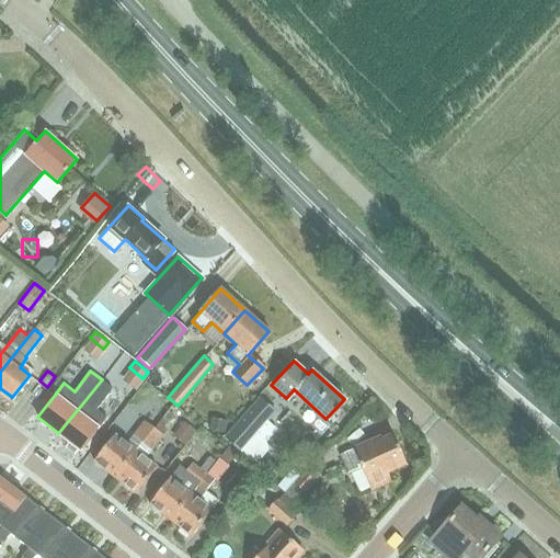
[(102,379),(83,402),(58,433),(80,450),(98,426),(106,416),(96,408),(112,387),(102,379)]
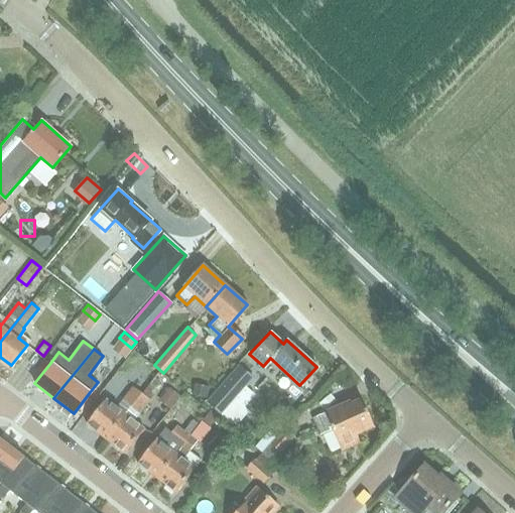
[(206,400),(235,426),(249,411),(244,406),(254,394),(245,386),(253,377),(238,364),(206,400)]
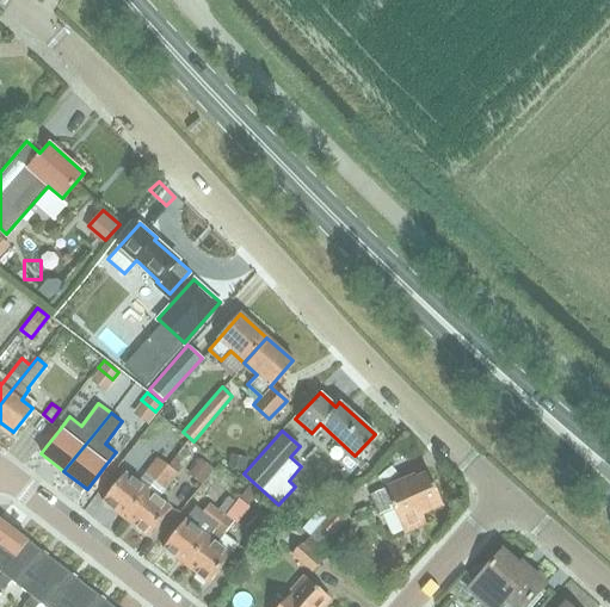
[(230,453),(228,465),(244,469),(246,457),(230,453)]
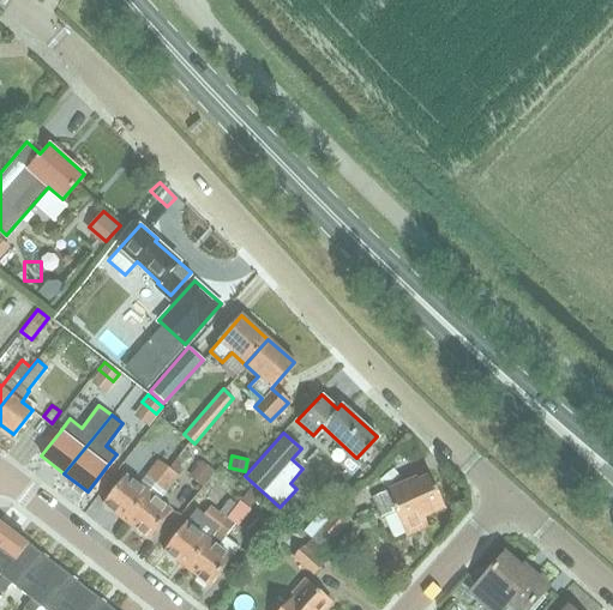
[(102,502),(125,520),(167,465),(157,457),(137,483),(124,473),(102,502)]
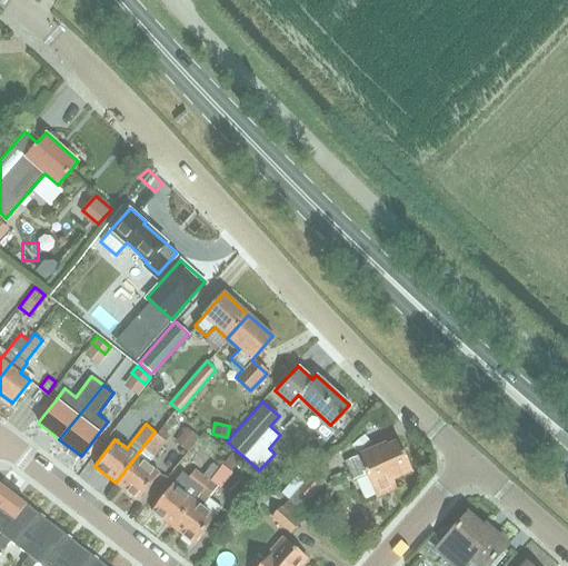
[(186,426),(175,440),(186,448),(197,435),(186,426)]
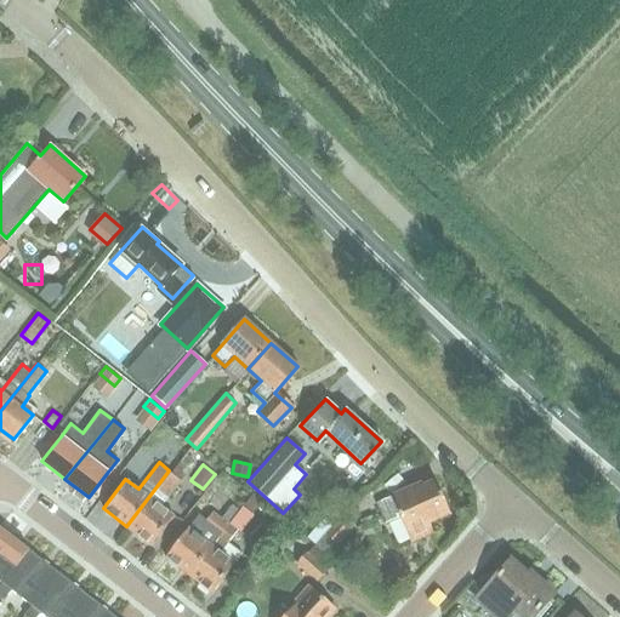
[(169,470),(126,526),(149,544),(172,515),(160,507),(181,479),(169,470)]
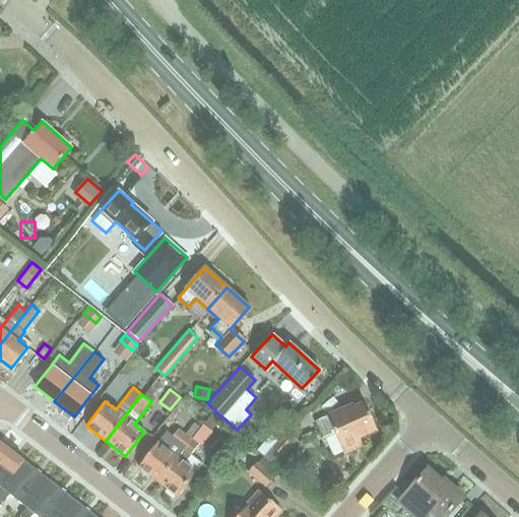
[(357,436),(375,429),(363,402),(352,406),(351,403),(314,419),(320,436),(332,430),(341,452),(360,444),(357,436)]
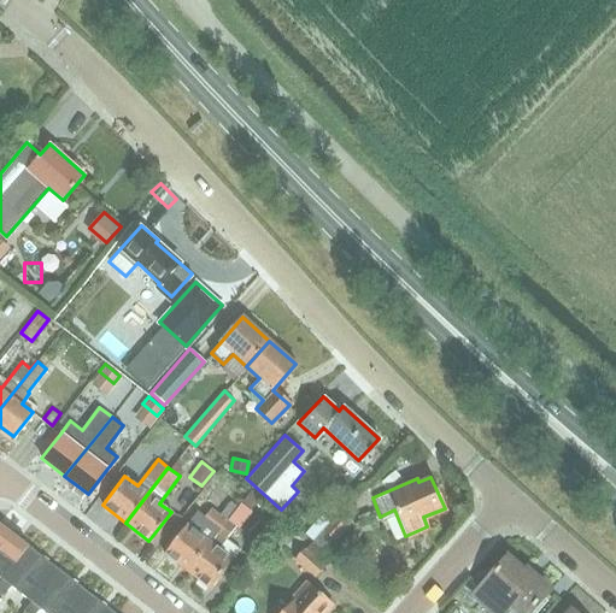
[(247,490),(240,500),(250,507),(257,497),(247,490)]
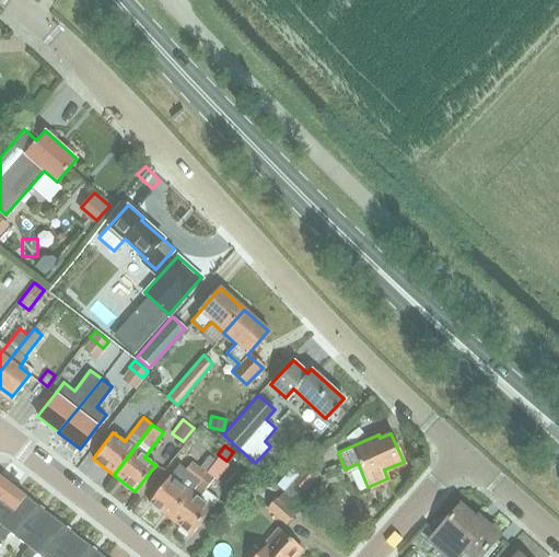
[(149,502),(170,519),(205,472),(190,461),(185,468),(178,463),(149,502)]
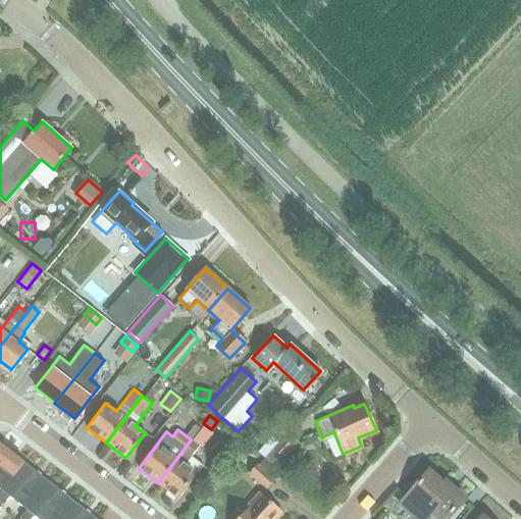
[(272,447),(263,457),(274,465),(275,464),(281,456),(296,439),(287,430),(272,447)]
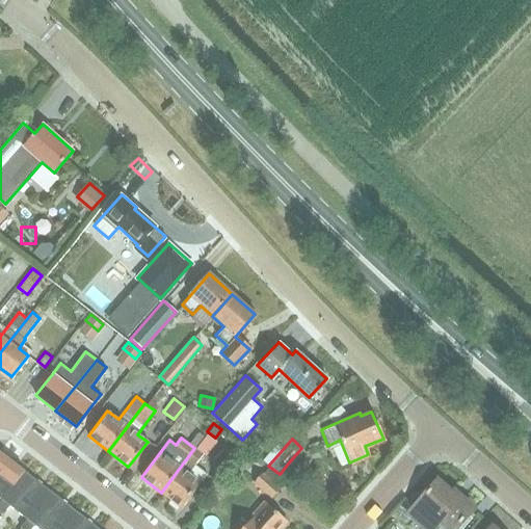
[(194,448),(161,493),(180,507),(200,481),(206,473),(193,464),(202,453),(194,448)]
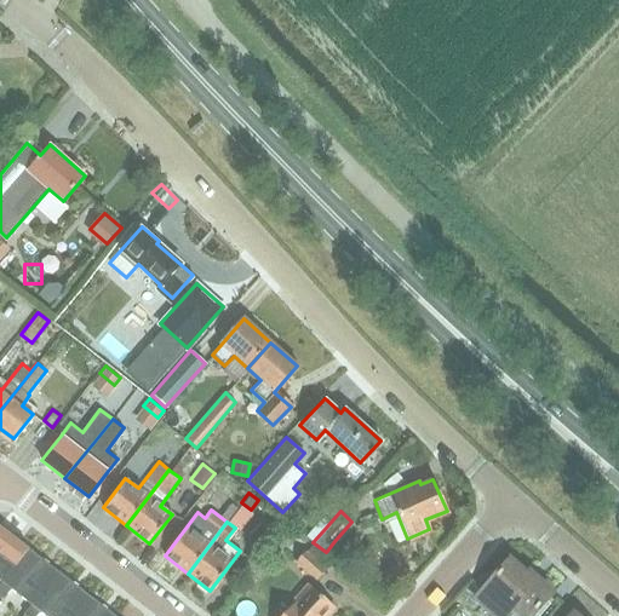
[(0,579),(3,581),(28,547),(0,527),(0,579)]
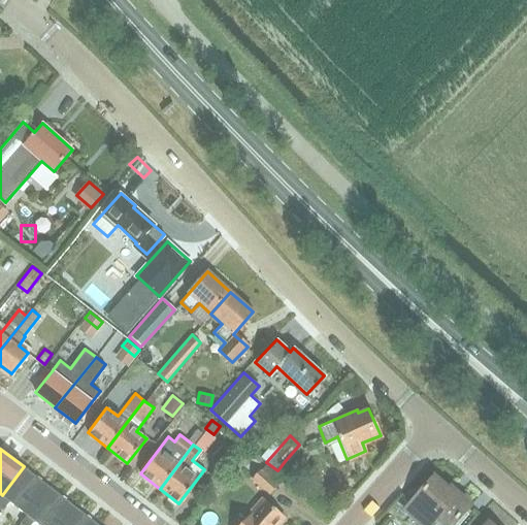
[(285,476),(278,469),(277,470),(266,462),(252,479),(270,494),(285,476)]
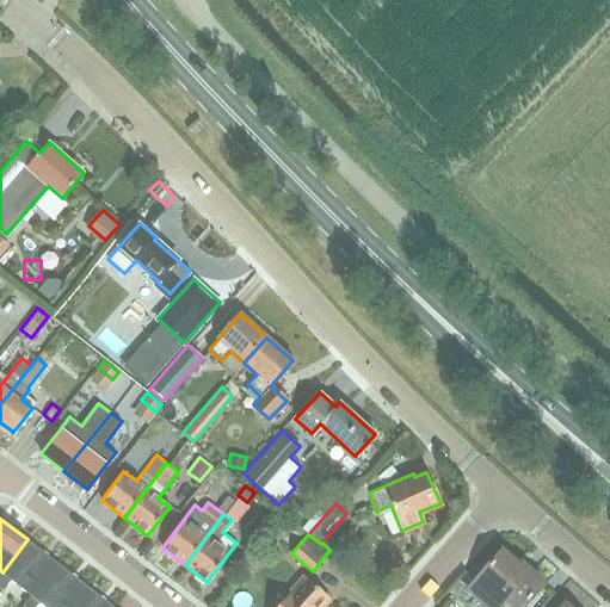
[(11,578),(31,594),(56,562),(28,539),(2,573),(0,575),(0,584),(4,588),(11,578)]
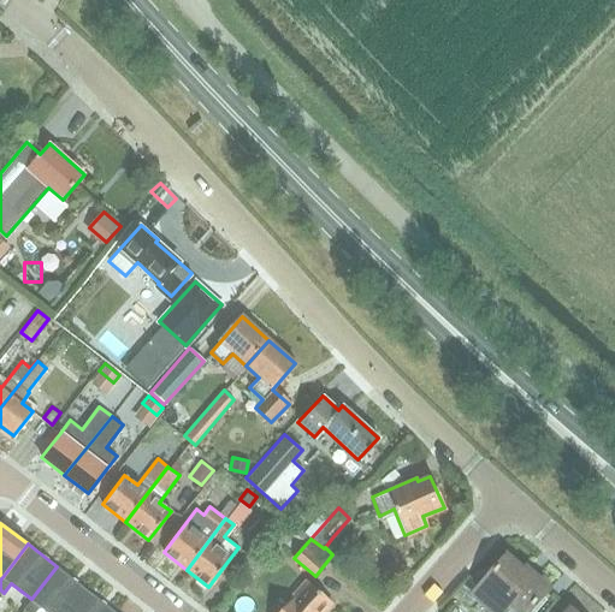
[(506,557),(479,586),(472,594),(491,611),(504,611),(512,605),(519,611),(525,611),(547,588),(522,566),(520,570),(506,557)]
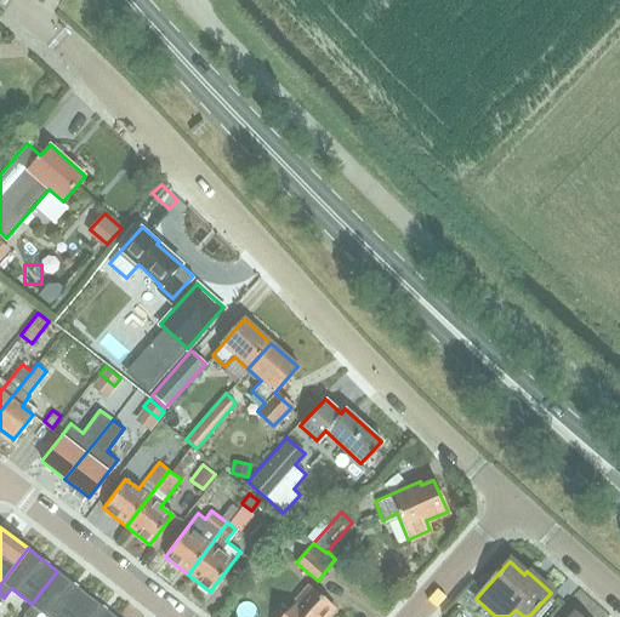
[(47,616),(68,616),(86,594),(68,580),(57,571),(32,604),(24,613),(28,616),(35,616),(40,611),(47,616)]
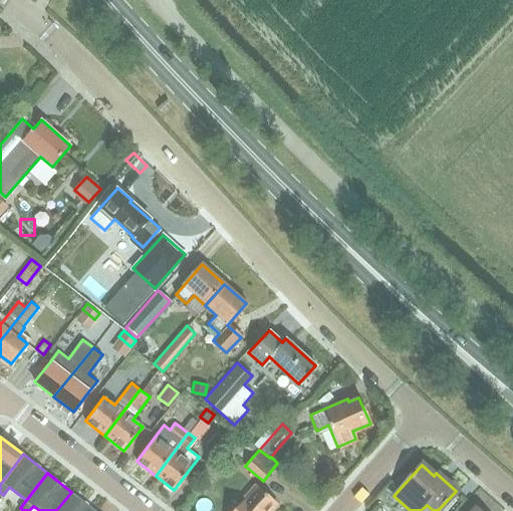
[(268,510),(275,503),(254,485),(244,497),(245,498),(234,510),(268,510)]
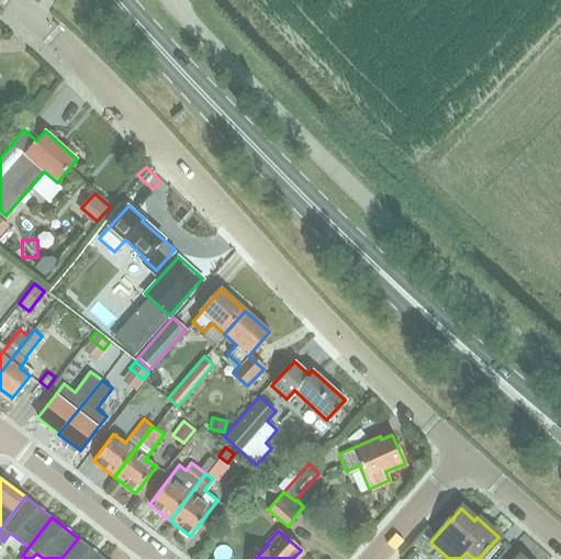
[(62,558),(104,558),(78,538),(62,558)]
